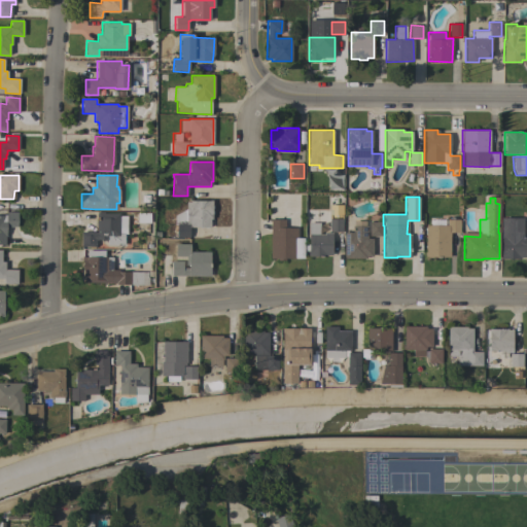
[(189,238),(176,238),(176,225),(174,225),(174,215),(186,209),(186,203),(189,203),(189,200),(212,201),(211,219),(210,219),(209,227),(189,227),(189,238)]
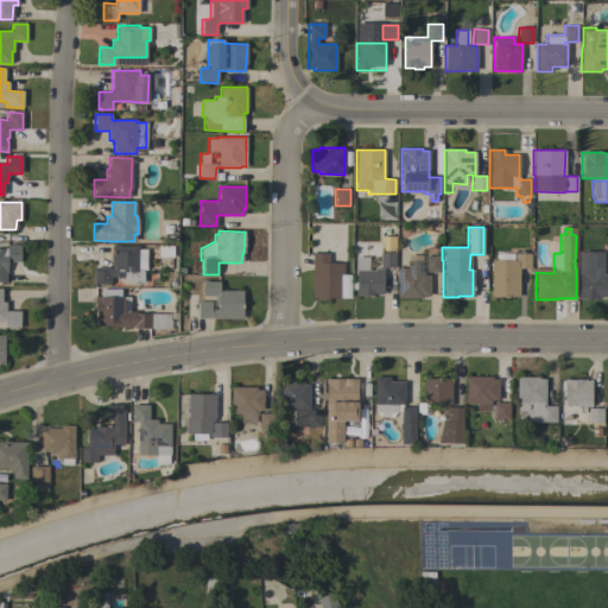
[(394,244),(394,267),(380,267),(380,244),(394,244)]
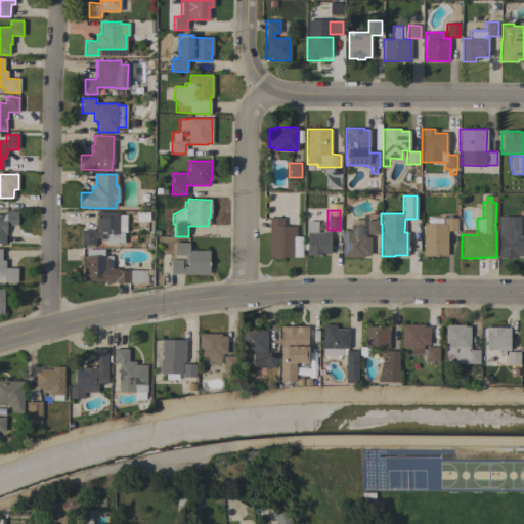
[(0,214),(6,214),(6,211),(17,211),(17,225),(6,225),(6,234),(4,234),(4,244),(0,243),(0,214)]
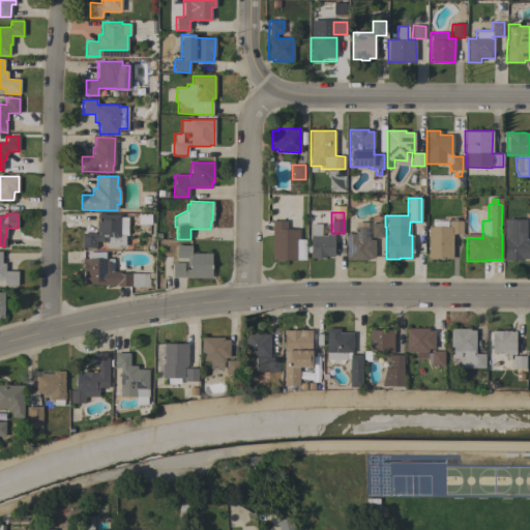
[(81,233),(96,233),(97,213),(105,213),(105,214),(120,214),(120,217),(127,217),(127,235),(124,235),(124,246),(108,246),(108,242),(101,242),(101,240),(98,240),(98,241),(96,241),(96,248),(81,248),(81,233)]
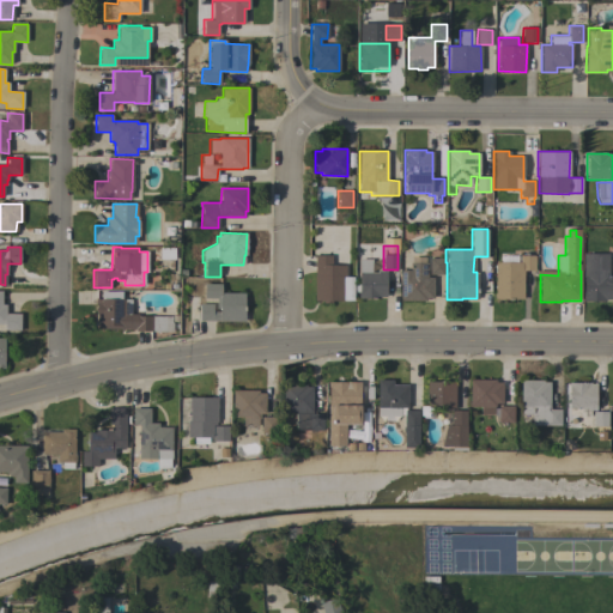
[(523,299),(495,299),(495,262),(520,262),(520,255),(521,255),(521,247),(534,247),(534,271),(523,271),(523,299)]
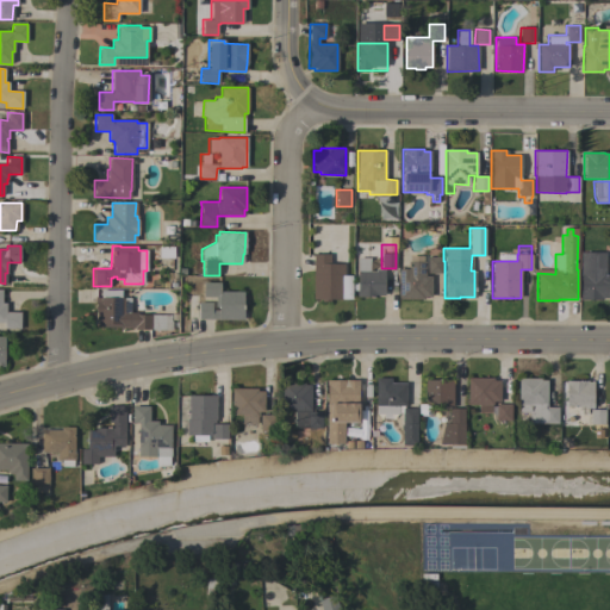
[(580,253),(604,253),(604,274),(608,274),(609,259),(609,298),(602,298),(602,300),(580,299),(580,253)]
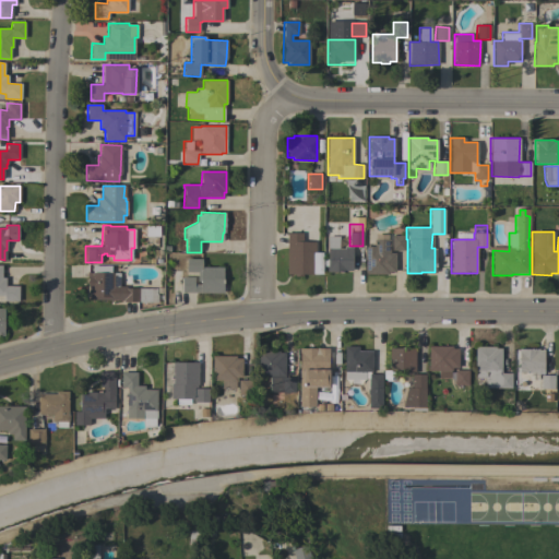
[(286,233),(300,233),(300,241),(314,241),(314,252),(322,252),(322,274),(302,274),(302,276),(294,276),(294,274),(286,274),(286,233)]
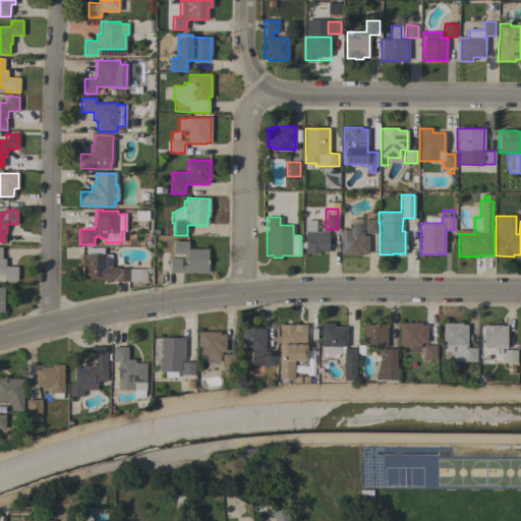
[(348,230),(348,223),(349,223),(349,219),(361,219),(361,223),(362,223),(362,236),(367,236),(367,253),(362,253),(362,255),(340,255),(340,230),(348,230)]
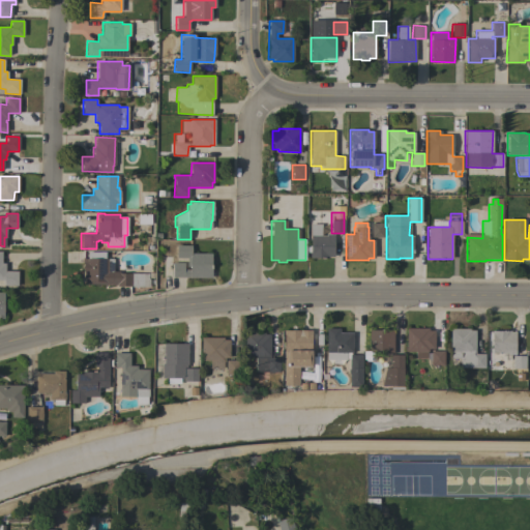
[(371,224),(384,223),(384,237),(371,237),(371,224)]
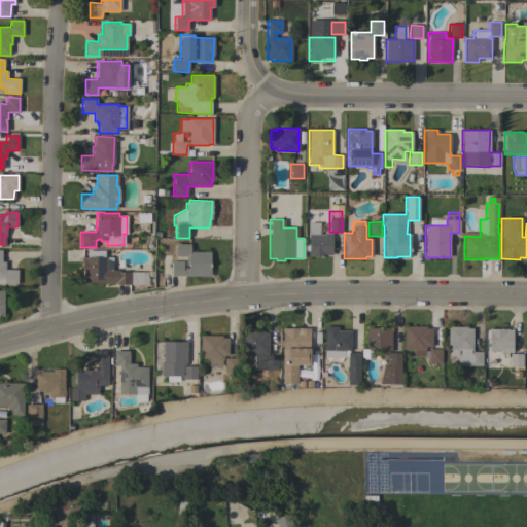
[(309,234),(324,235),(324,233),(331,233),(331,255),(326,255),(326,256),(308,256),(309,234)]
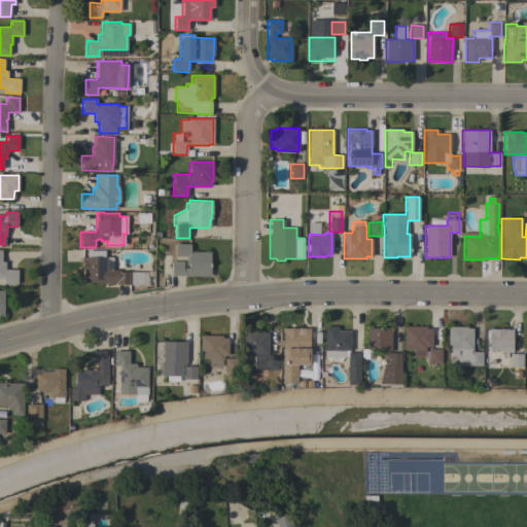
[(171,261),(170,261),(170,257),(175,257),(175,258),(181,258),(181,260),(182,260),(182,268),(188,268),(188,265),(185,265),(185,256),(175,256),(175,244),(190,244),(189,251),(210,252),(210,276),(171,276),(171,261)]
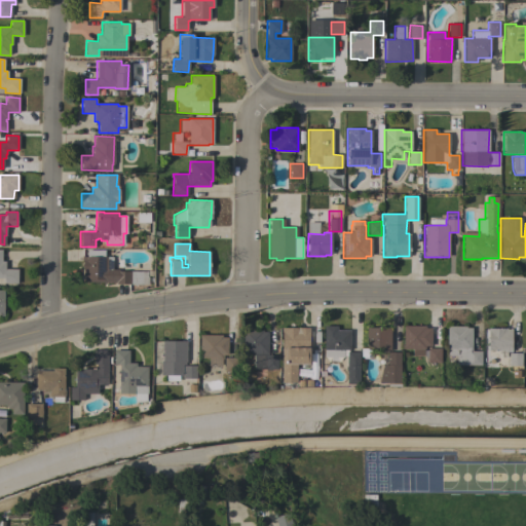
[(0,250),(1,250),(1,261),(5,261),(5,268),(17,269),(16,284),(3,284),(3,278),(0,277),(0,250)]
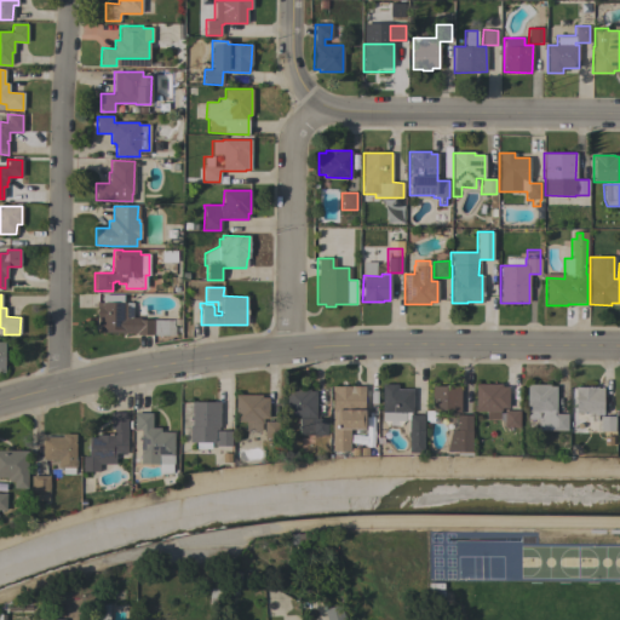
[(97,333),(97,308),(96,308),(96,303),(102,303),(102,294),(122,294),(122,303),(132,303),(132,317),(139,317),(138,320),(171,320),(171,326),(174,326),(174,336),(137,336),(137,333),(97,333)]
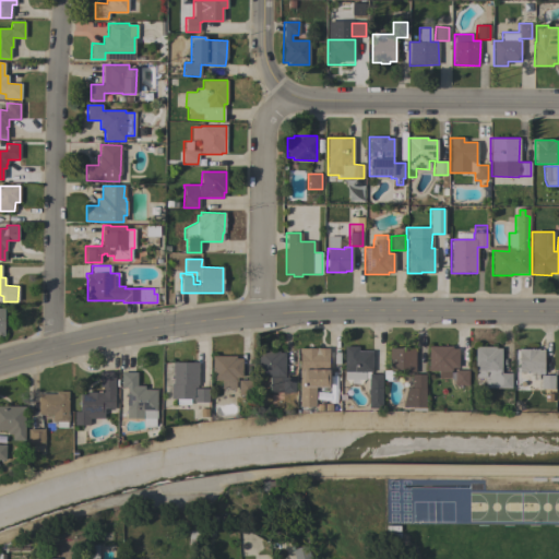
[(358,346),(358,351),(371,351),(371,372),(370,372),(370,375),(381,375),(381,408),(368,408),(368,394),(367,394),(367,389),(368,389),(368,376),(365,376),(365,380),(344,380),(344,378),(340,378),(340,372),(344,372),(344,346),(358,346)]
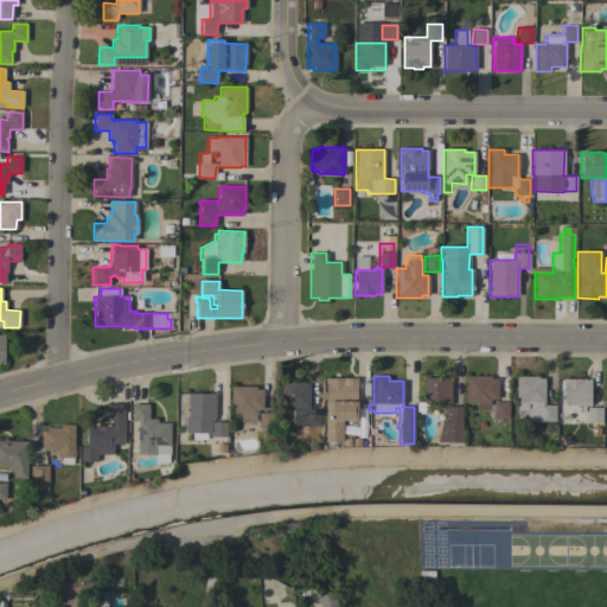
[(465,376),(490,376),(490,378),(497,378),(497,400),(490,400),(490,403),(489,403),(489,411),(475,411),(475,402),(465,402),(465,376)]
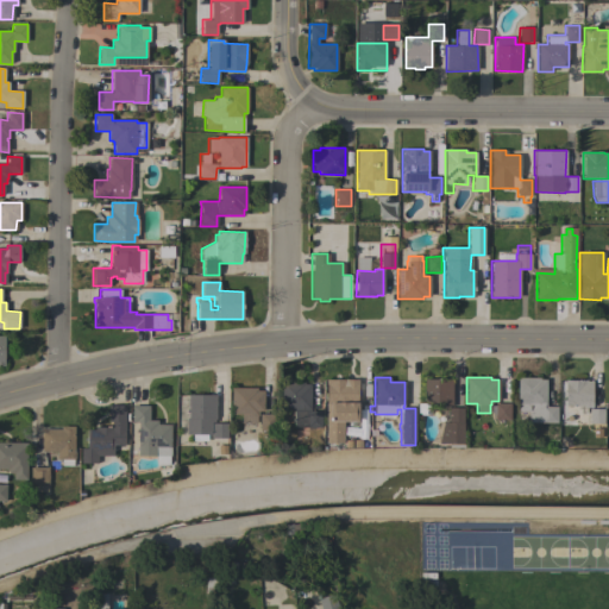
[(545,407),(557,407),(557,424),(528,422),(528,412),(518,412),(519,405),(516,405),(516,377),(539,377),(539,380),(546,380),(545,407)]
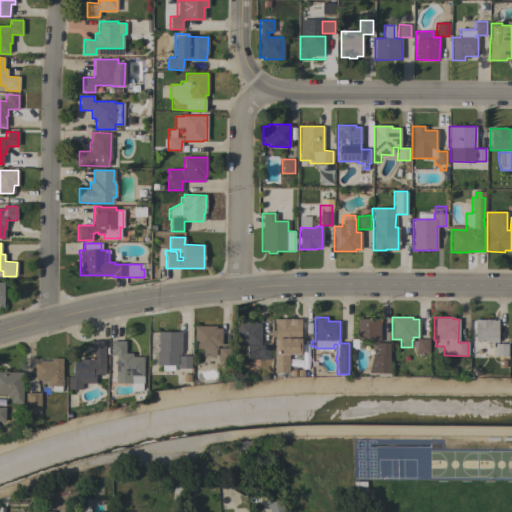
[(274,319),(292,319),(292,321),(300,321),(300,339),(302,339),(302,353),(301,353),(301,356),(288,356),(287,372),(274,372),(274,319)]
